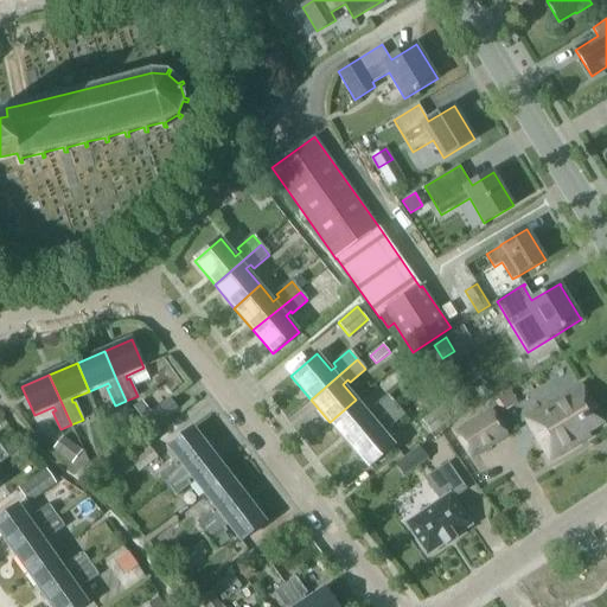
[(550,459),(579,441),(576,438),(602,422),(582,388),(528,420),(550,459)]
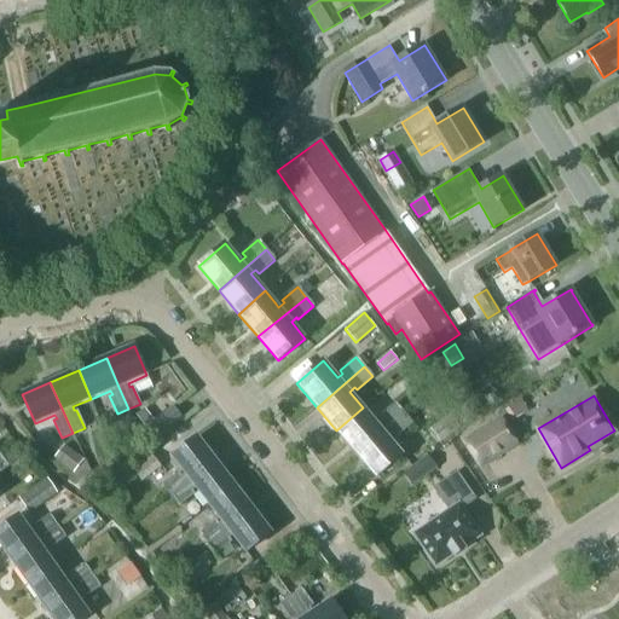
[(509,406),(516,418),(531,411),(524,398),(509,406)]
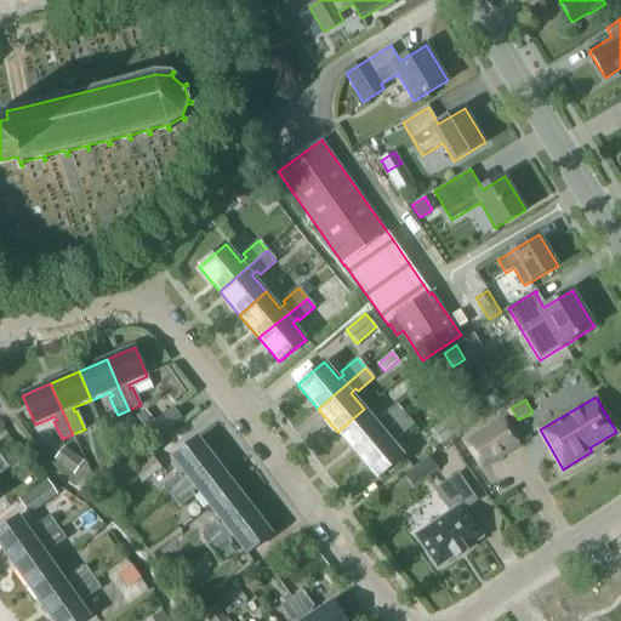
[(379,426),(376,422),(364,409),(337,432),(357,455),(405,415),(397,405),(381,419),(383,421),(379,426)]
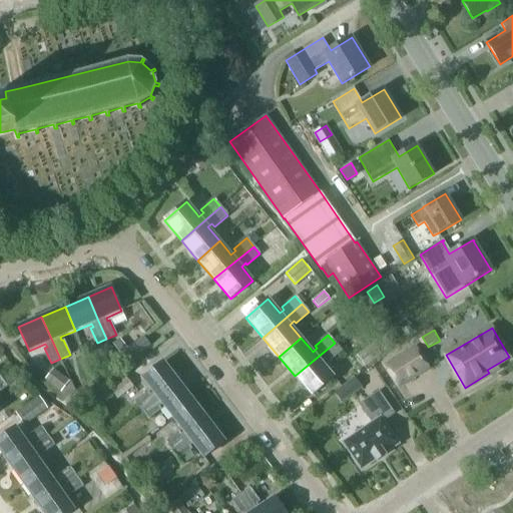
[(127,348),(120,354),(129,365),(152,348),(143,336),(127,348)]
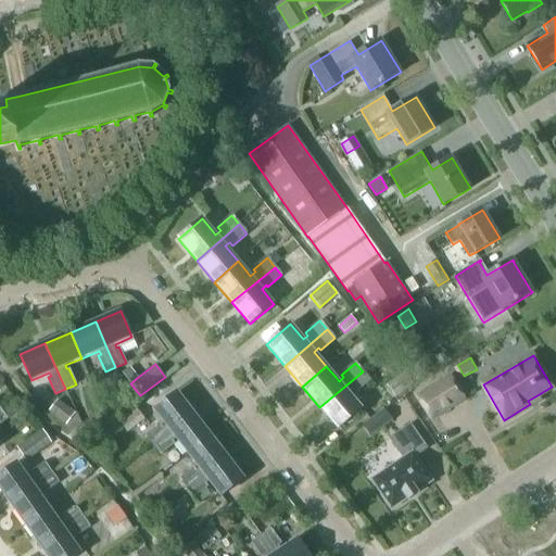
[(130,366),(123,373),(130,383),(138,377),(130,366)]
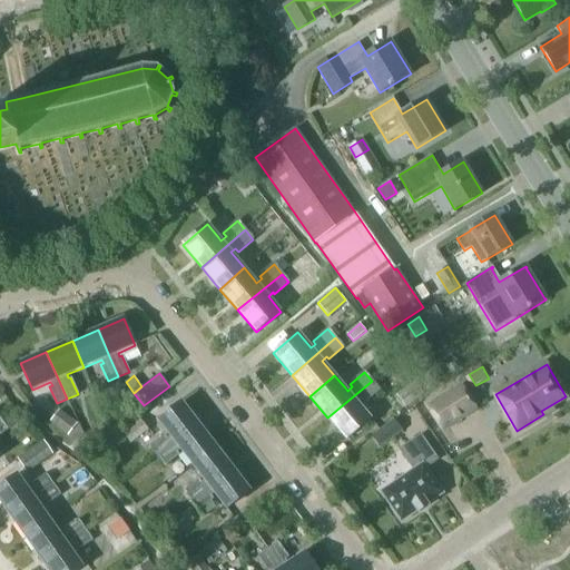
[(380,390),(372,381),(327,418),(346,440),(371,419),(359,403),(363,400),(365,402),(380,390)]
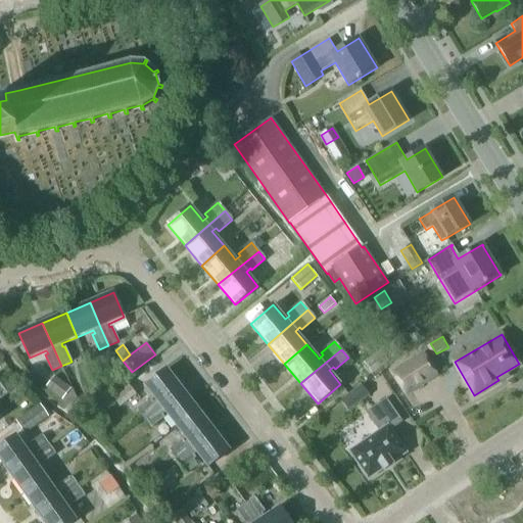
[(372,373),(388,362),(381,350),(364,362),(372,373)]
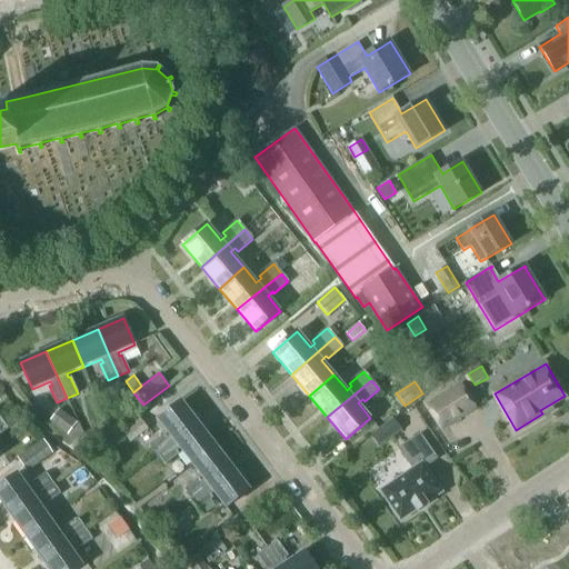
[(428,406),(441,429),(476,408),(461,386),(428,406)]
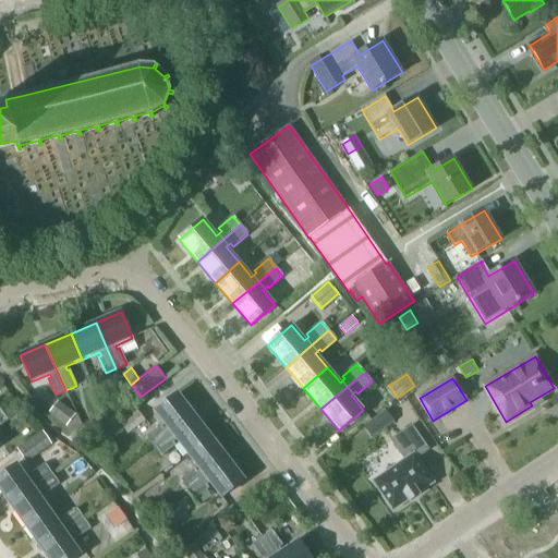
[(178,393),(155,411),(167,427),(164,429),(161,427),(147,438),(154,445),(194,414),(178,393)]
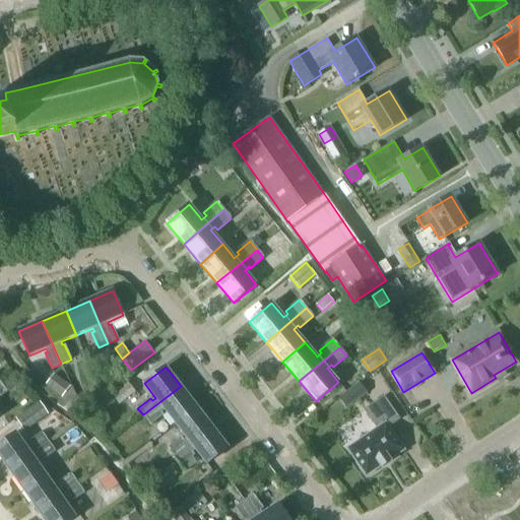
[(62,397),(71,387),(54,374),(46,385),(62,397)]
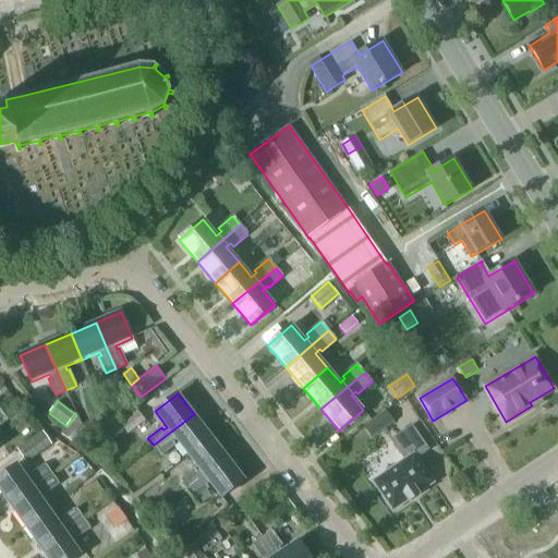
[(119,423),(128,435),(146,421),(136,409),(119,423)]
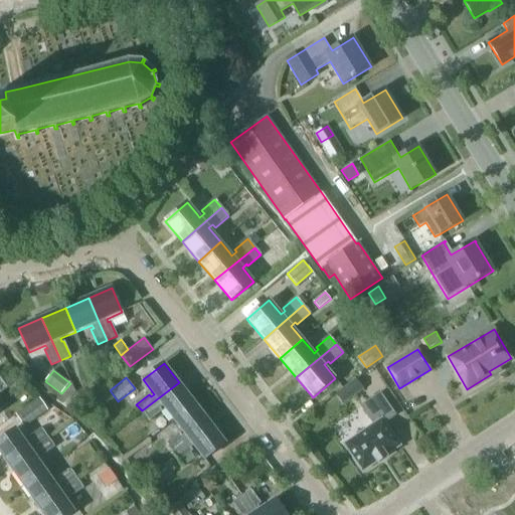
[(347,385),(355,396),(364,389),(356,378),(347,385)]
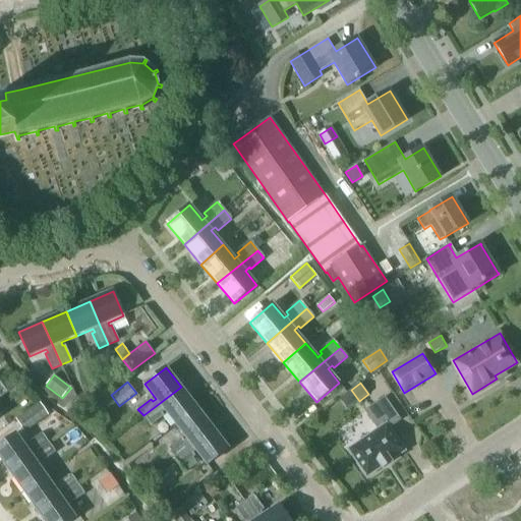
[(62,398),(60,401),(66,406),(77,397),(72,386),(71,388),(62,398)]
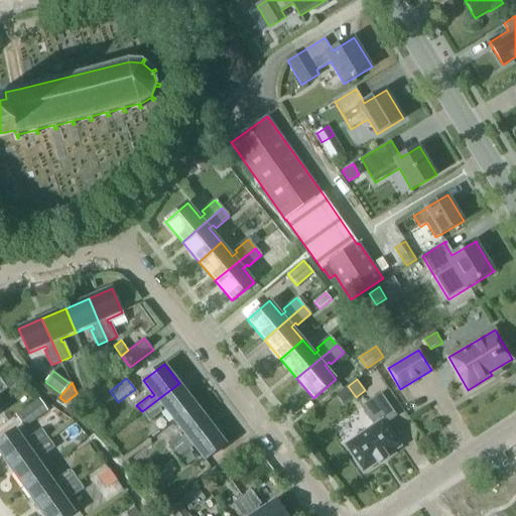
[(197,406),(179,383),(142,411),(149,421),(162,411),(160,409),(163,406),(175,421),(197,406)]
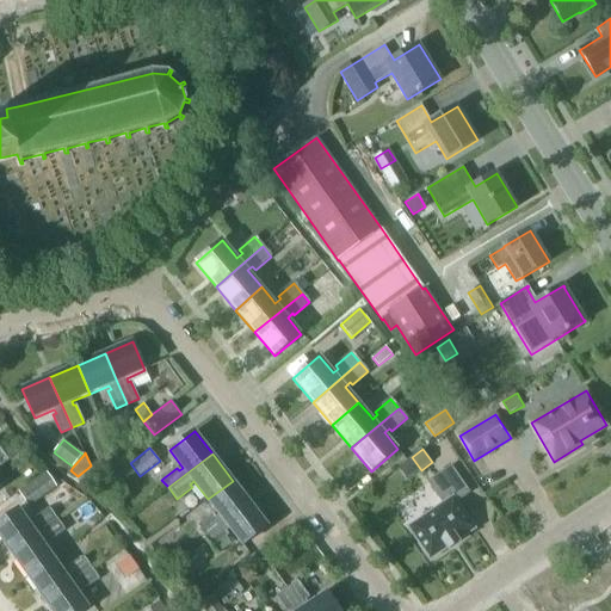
[(456,503),(470,493),(451,466),(427,481),(443,504),(409,528),(431,560),(448,548),(449,549),(460,542),(458,541),(475,529),(456,503)]
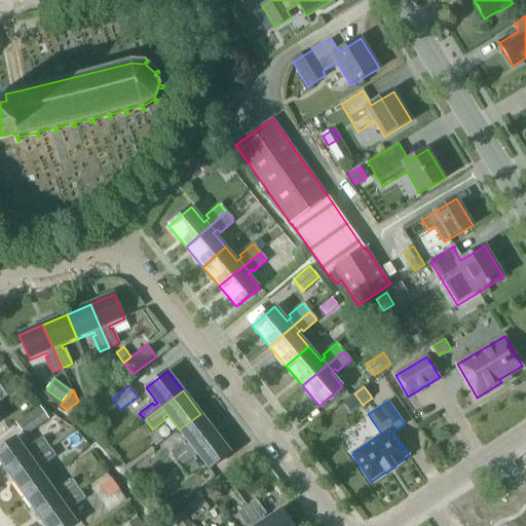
[(26,436),(50,418),(41,406),(17,422),(26,436)]
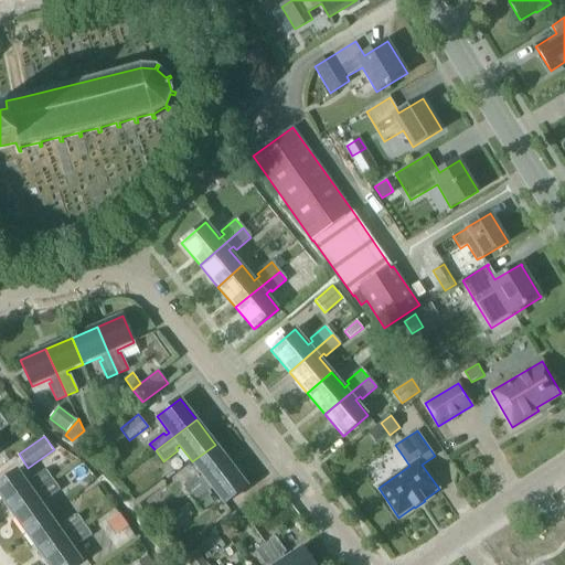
[(232,467),(215,445),(192,461),(203,476),(200,479),(198,475),(182,487),(191,497),(232,467)]
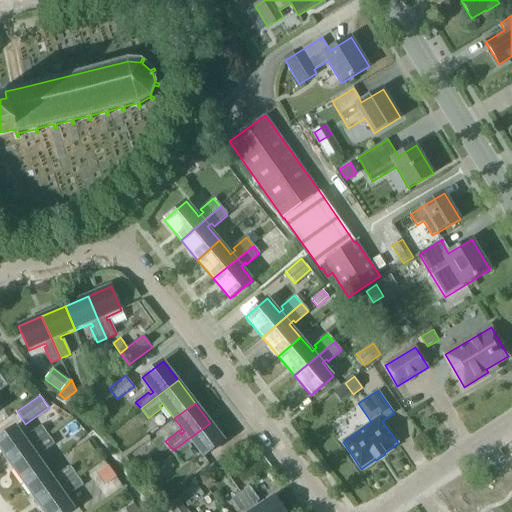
[(179,458),(195,445),(204,457),(225,441),(210,423),(173,450),(179,458)]
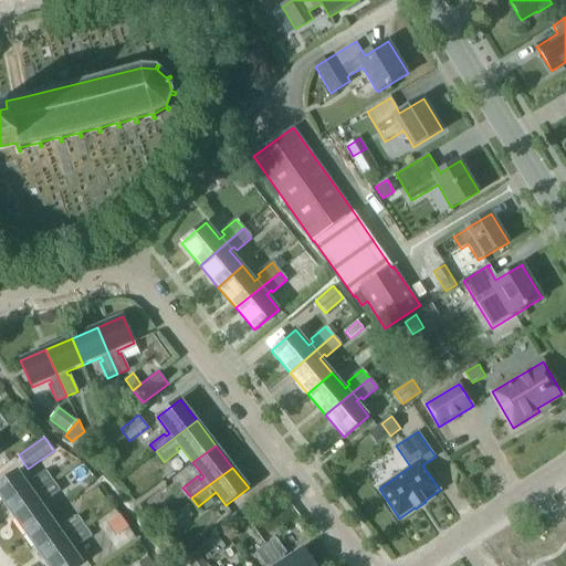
[(0,482),(0,496),(10,511),(52,481),(45,472),(28,485),(18,471),(0,482)]
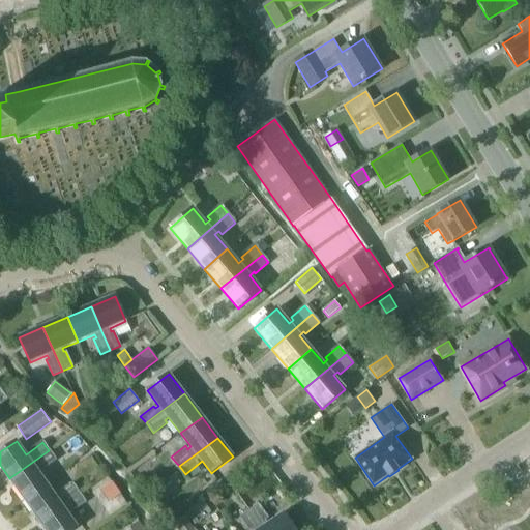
[(9,478),(24,499),(47,483),(37,472),(55,460),(49,450),(9,478)]
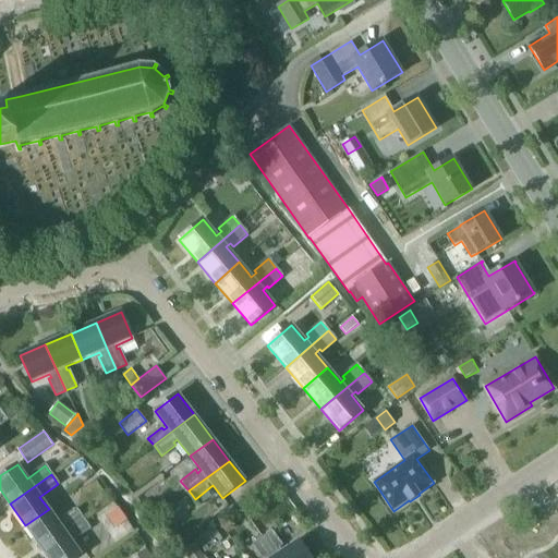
[(118,507),(106,516),(114,528),(126,520),(118,507)]
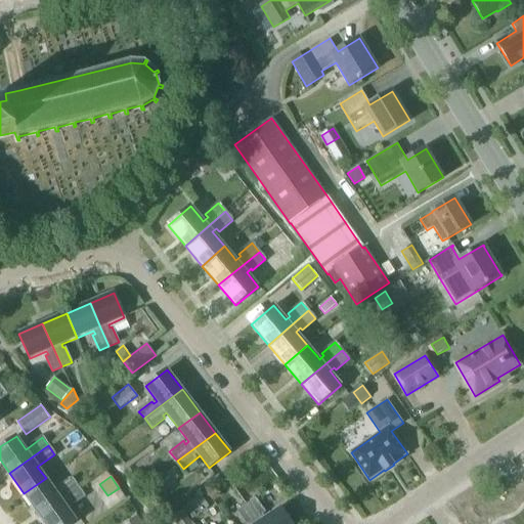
[(54,490),(46,478),(24,493),(39,515),(78,487),(72,479),(54,490)]
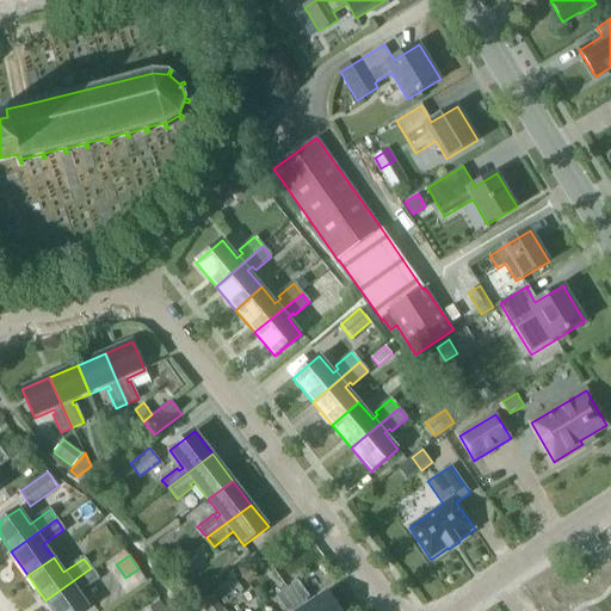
[(53,610),(82,610),(88,608),(78,592),(98,579),(91,568),(45,600),(53,610)]
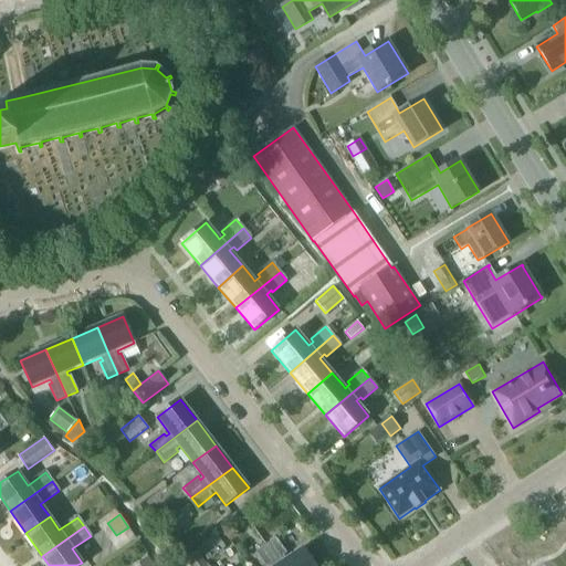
[(206,561),(224,548),(216,535),(198,548),(206,561)]
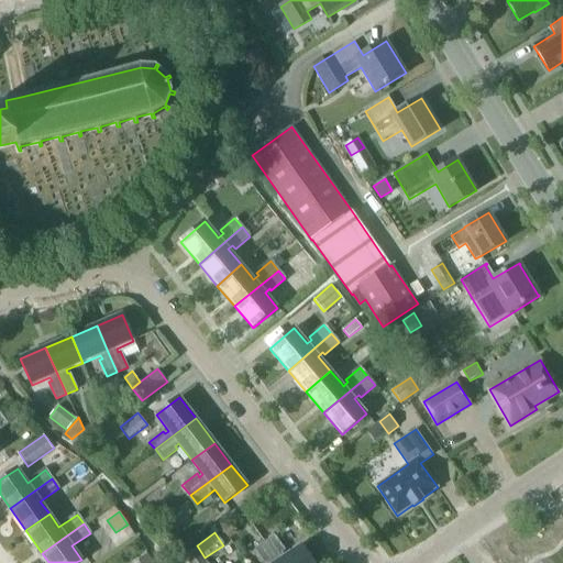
[(275,537),(265,543),(279,562),(312,562),(301,545),(284,558),(282,553),(284,551),(275,537)]
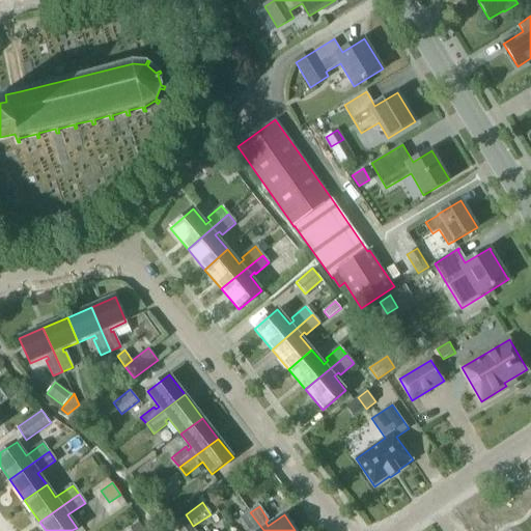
[(263,530),(250,512),(241,518),(249,530),(252,530),(253,530),(263,530)]
